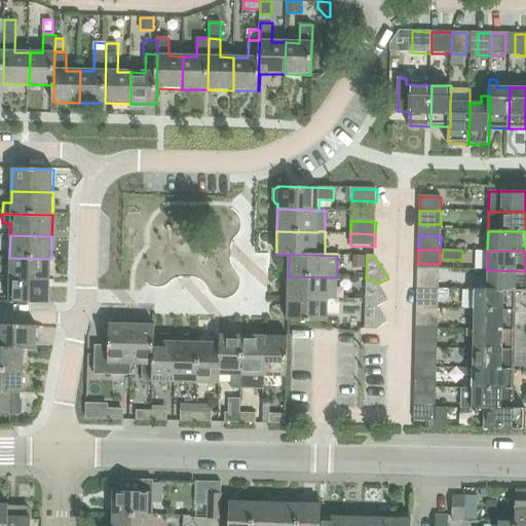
[(357,257),(357,267),(366,267),(366,257),(357,257)]
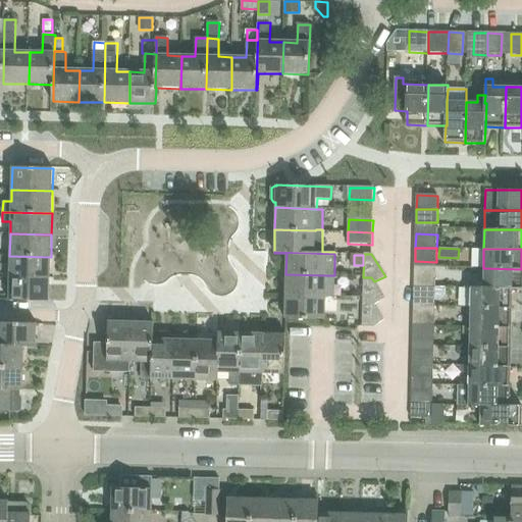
[(9,256),(9,277),(50,278),(51,257),(9,256)]
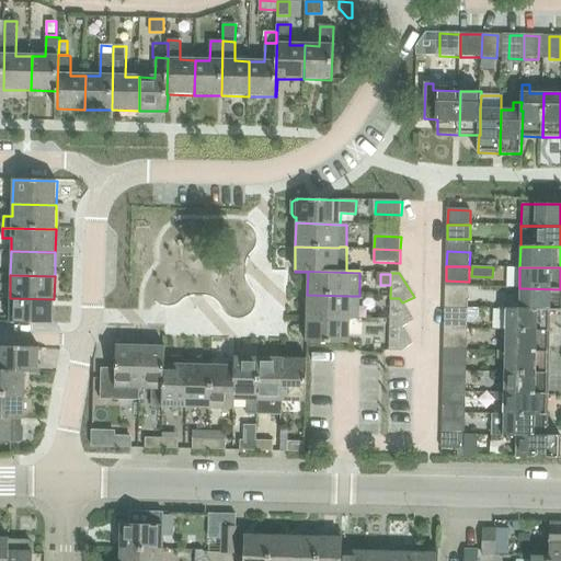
[(550,311),(560,311),(560,289),(519,288),(519,310),(550,310),(550,311)]
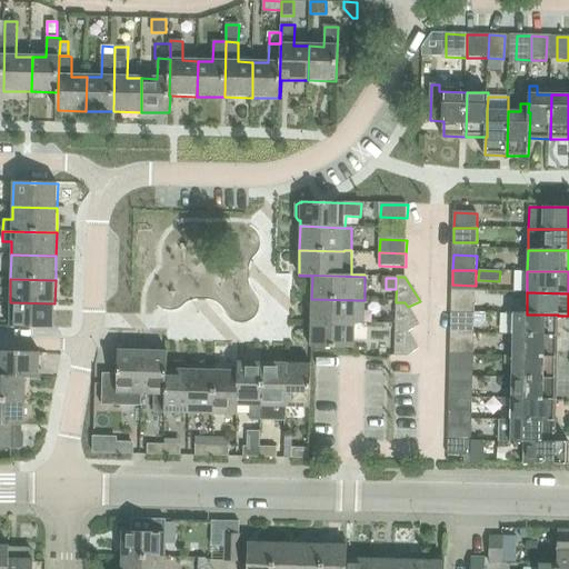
[(452,298),(451,312),(476,313),(476,298),(452,298)]
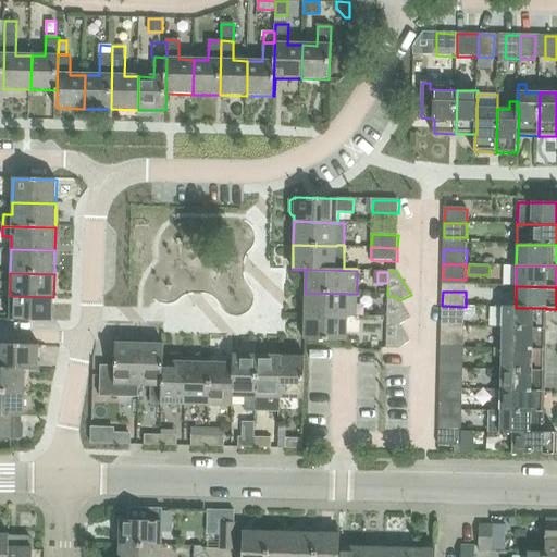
[(305,293),(304,316),(347,317),(356,317),(357,294),(348,294),(305,293)]
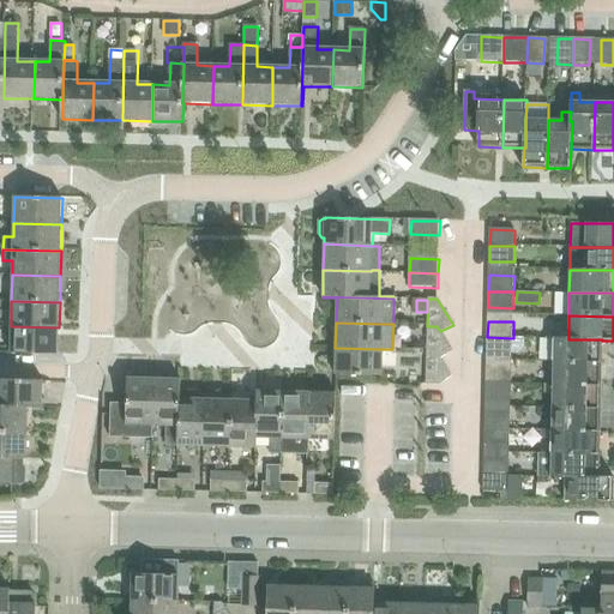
[(58,355),(59,327),(11,326),(10,353),(58,355)]
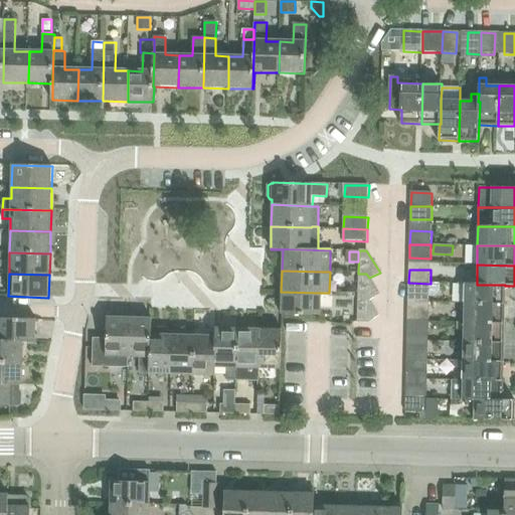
[(365,295),(368,301),(379,295),(369,278),(366,274),(358,274),(358,295),(365,295)]
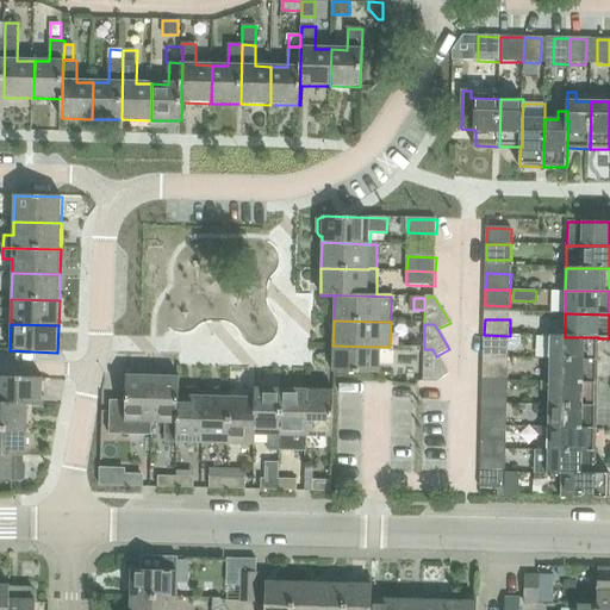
[(509,352),(510,336),(484,335),(484,352),(509,352)]
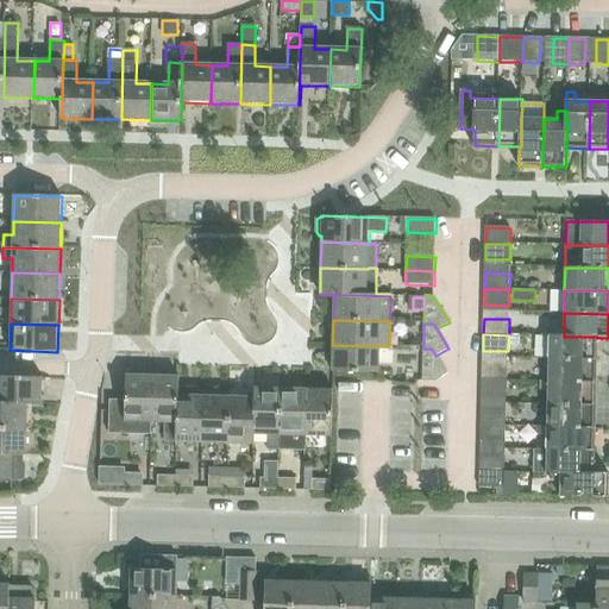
[(544,358),(548,358),(597,359),(597,338),(597,337),(564,337),(550,336),(542,336),(541,344),(544,345),(544,358)]
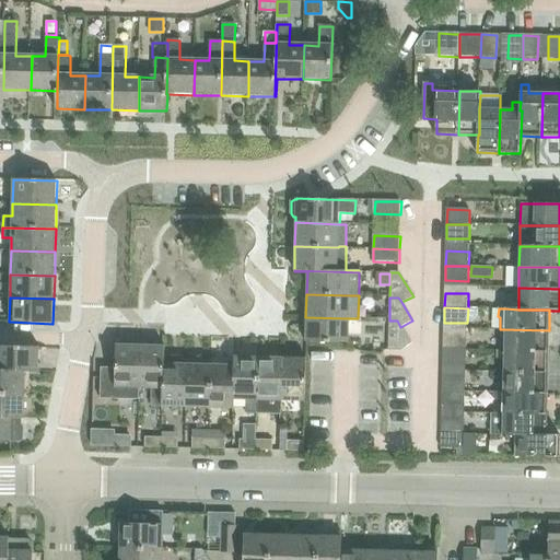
[(349,343),(349,318),(305,317),(305,341),(349,343)]
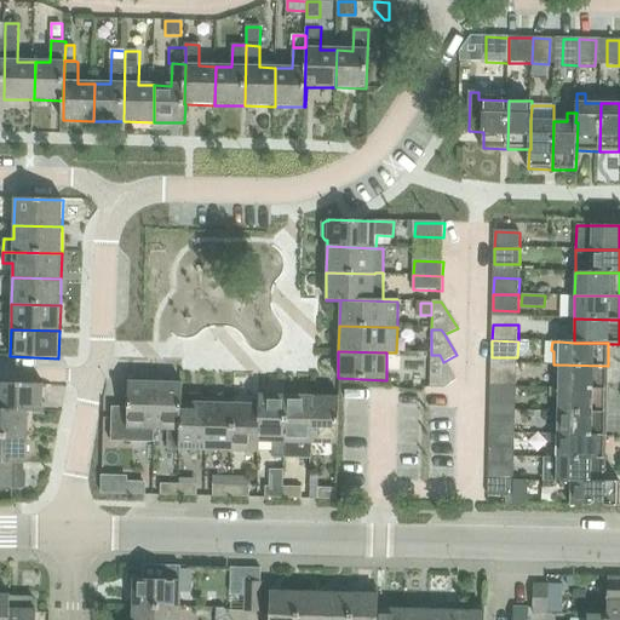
[(431,355),(430,379),(430,388),(440,388),(455,380),(443,362),(440,355),(431,355)]
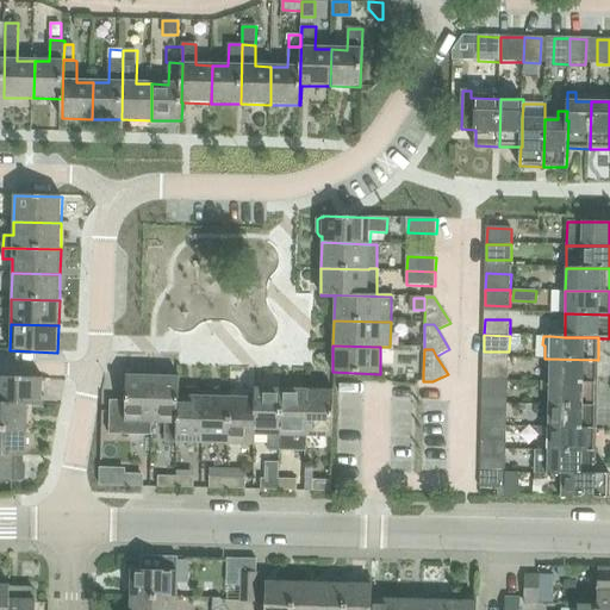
[(549,381),(549,383),(597,383),(598,360),(549,359),(549,381)]
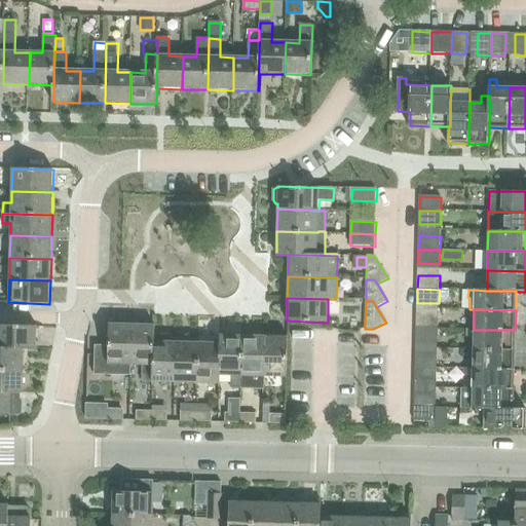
[(417,314),(416,329),(438,329),(439,314),(417,314)]
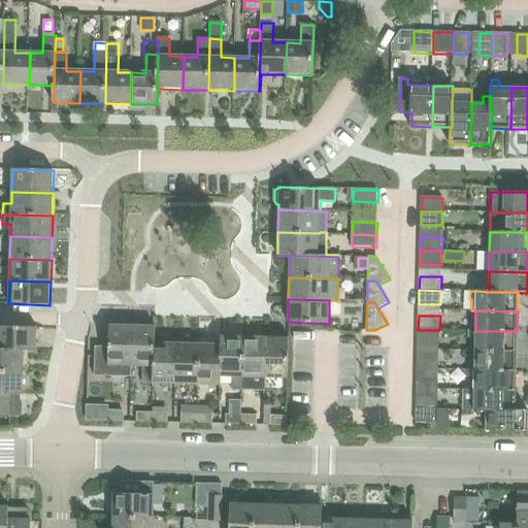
[(131,367),(133,325),(109,325),(109,348),(95,347),(94,376),(108,376),(131,377),(131,367)]
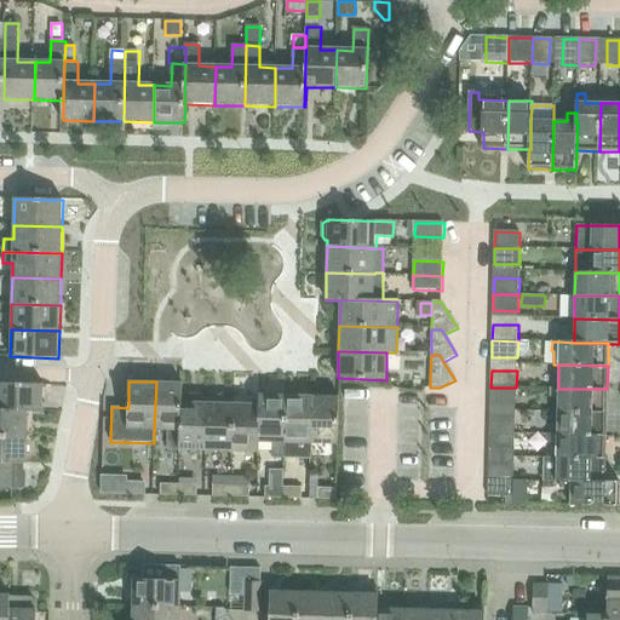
[(182,383),(156,382),(154,431),(168,431),(167,449),(179,449),(179,451),(181,451),(182,395),(182,383)]
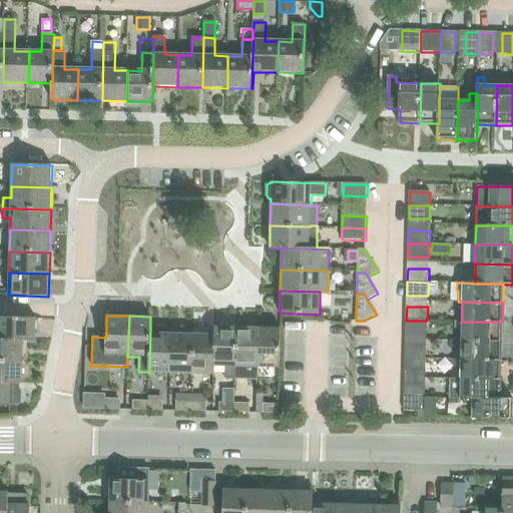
[(0,317),(0,340),(36,341),(36,318),(0,317)]
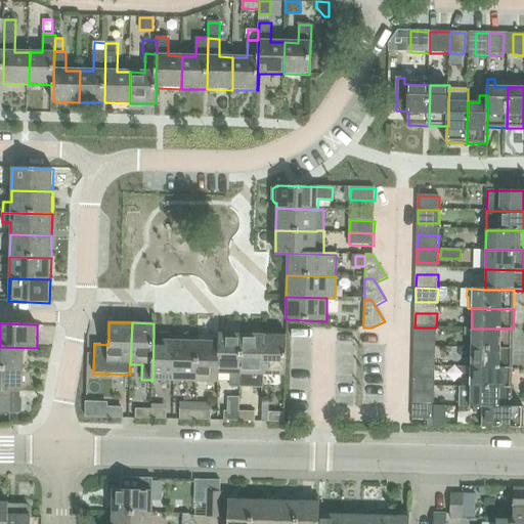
[(436,342),(436,328),(415,328),(415,341),(436,342)]
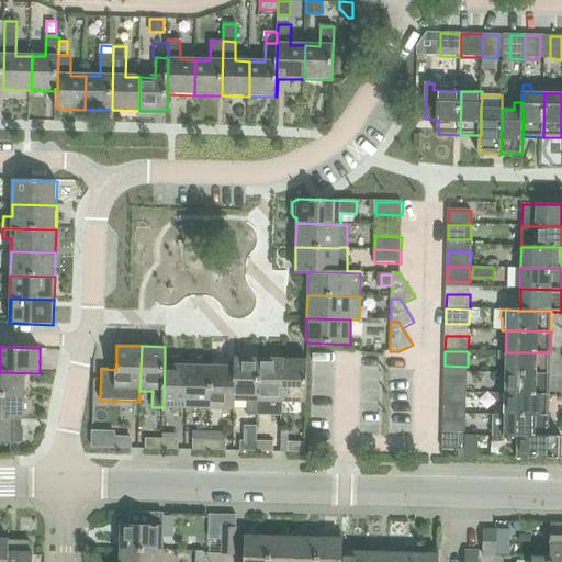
[(506,360),(505,373),(550,374),(550,352),(506,352),(506,351),(498,351),(498,360),(506,360)]
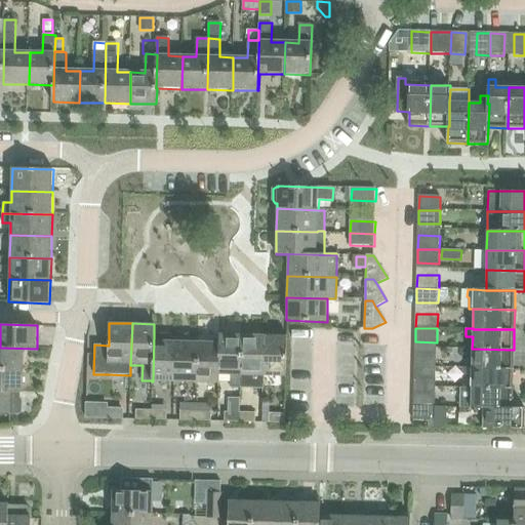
[(153,381),(174,382),(176,340),(170,340),(170,337),(167,334),(154,334),(153,381)]
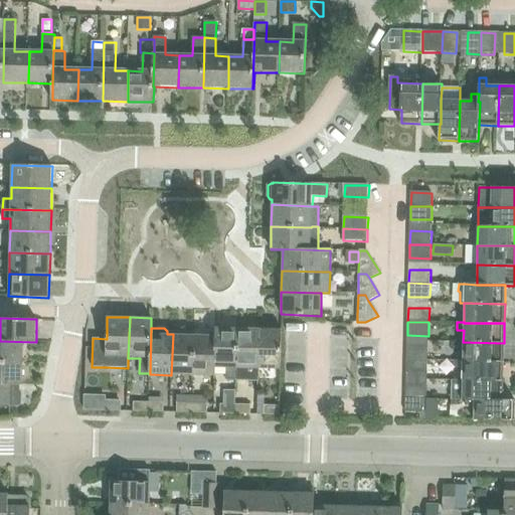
[(225,379),(236,379),(236,368),(238,328),(216,328),(215,328),(214,336),(216,336),(215,368),(226,368),(225,379)]
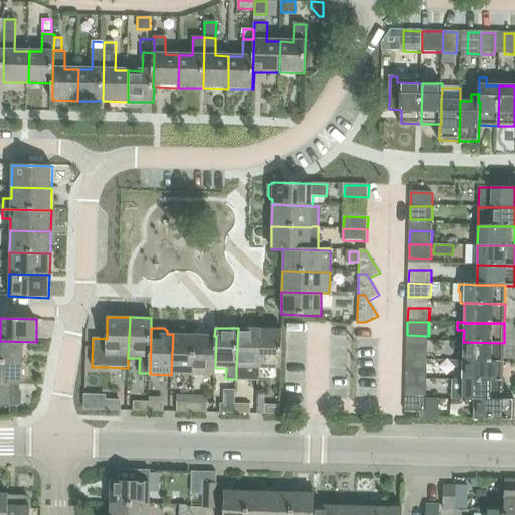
[(259,380),(259,369),(260,329),(238,328),(236,379),(259,380)]
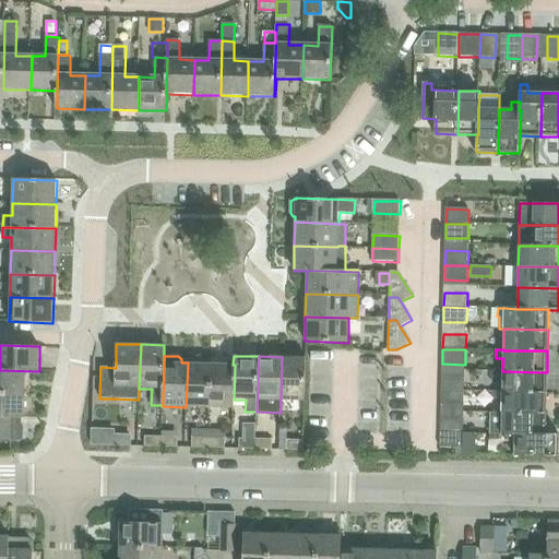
[(307,358),(282,357),(281,401),(306,402),(307,358)]
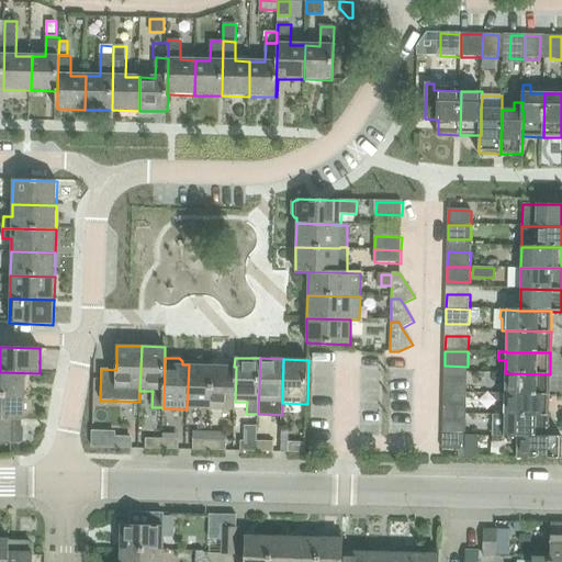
[(212,366),(189,364),(187,409),(211,409),(212,366)]
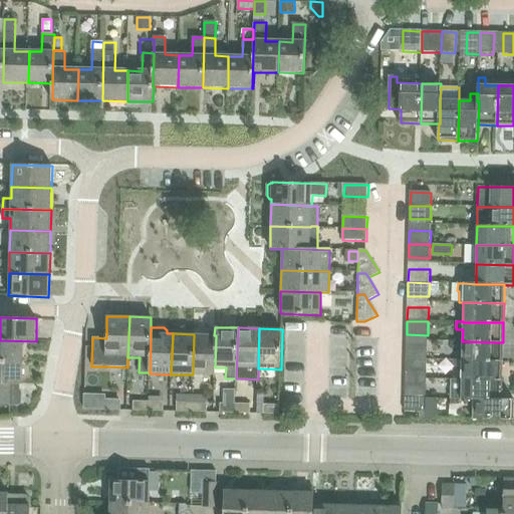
[(216,335),(214,335),(194,334),(193,374),(214,375),(215,367),(216,335)]
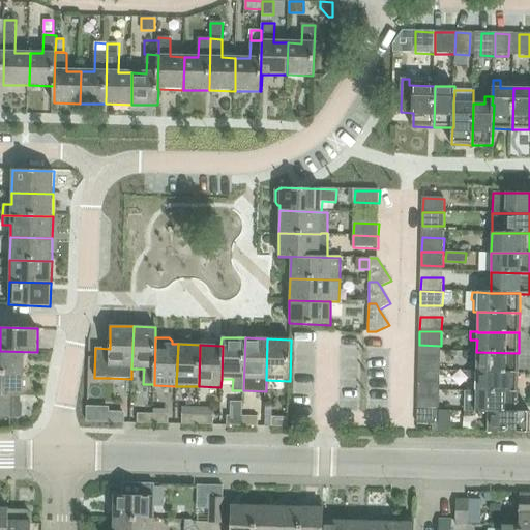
[(0,373),(24,374),(24,352),(0,351),(0,373)]
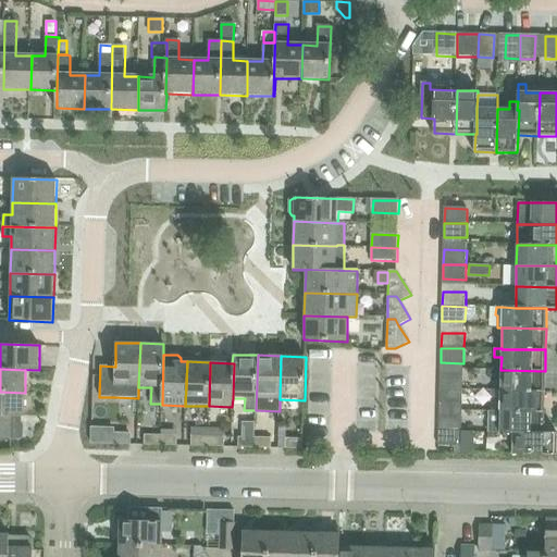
[(500,370),(500,391),(545,392),(545,371),(500,370)]
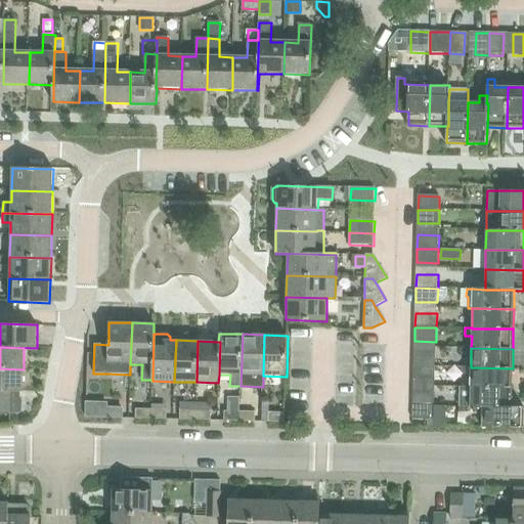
[(415,353),(413,366),(436,367),(436,353),(415,353)]
